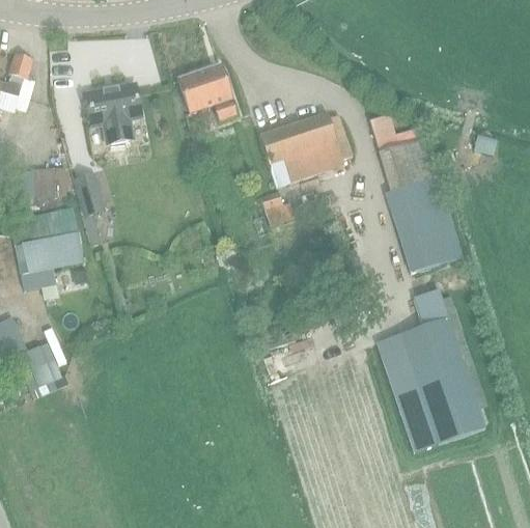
[(0,92),(1,90),(8,93),(19,96),(16,107),(26,110),(34,83),(31,82),(33,76),(28,75),(33,59),(16,54),(9,74),(11,75),(8,82),(0,79),(0,50),(0,49),(0,92)]
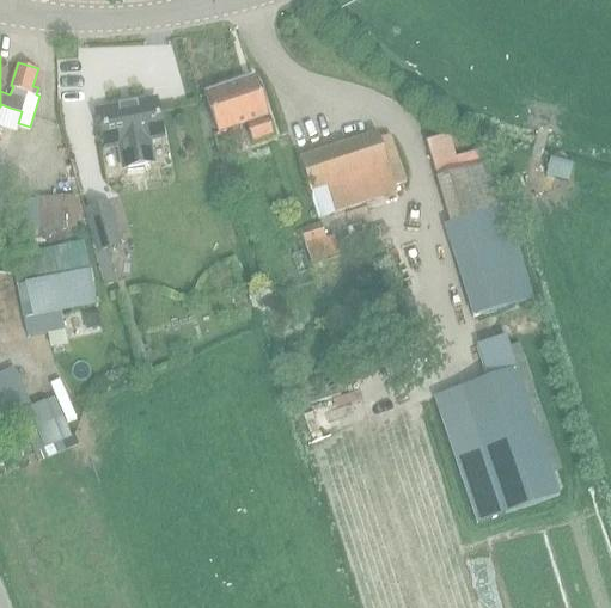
[(268,115),(269,115),(256,77),(208,92),(221,130),(249,121),(255,139),(274,131),(268,115)]
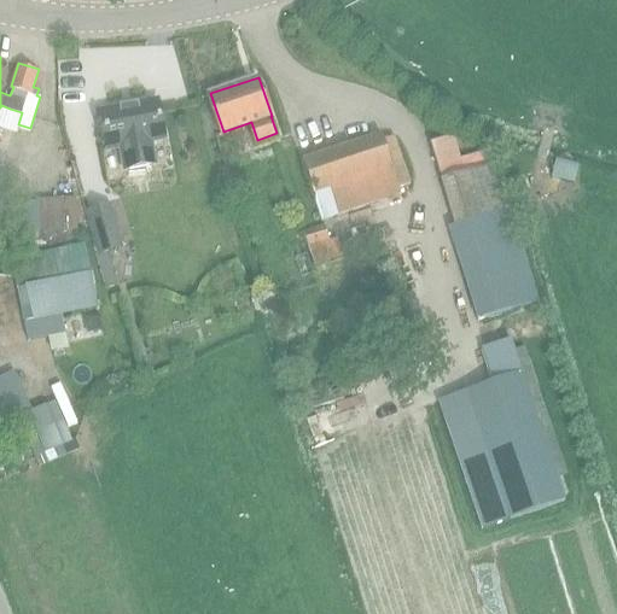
[(100,107),(108,146),(122,142),(126,165),(157,159),(152,136),(166,134),(158,95),(135,100),(135,99),(134,99),(134,103),(126,105),(124,101),(123,101),(100,107)]
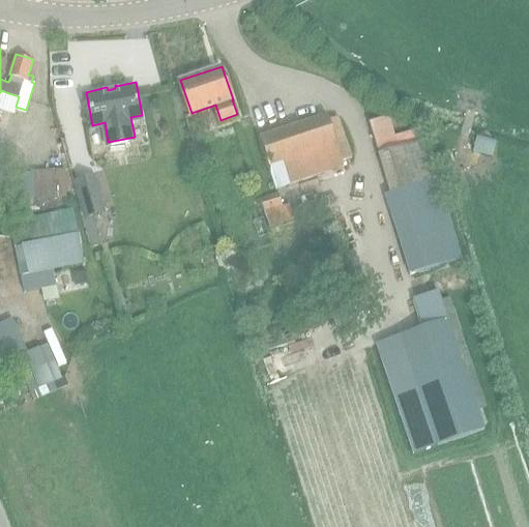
[(259,136),(275,186),(344,164),(342,159),(351,156),(338,115),(328,118),(326,113),(259,136)]
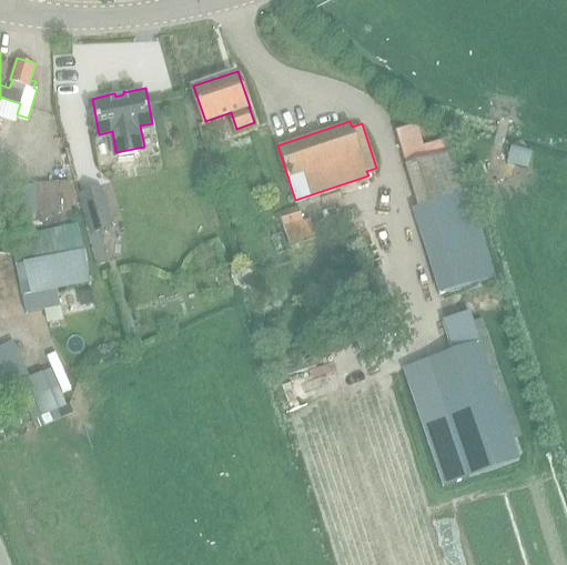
[(413,207),(439,292),(494,275),(448,127),(421,138),(414,123),(394,129),(422,204),(413,207)]
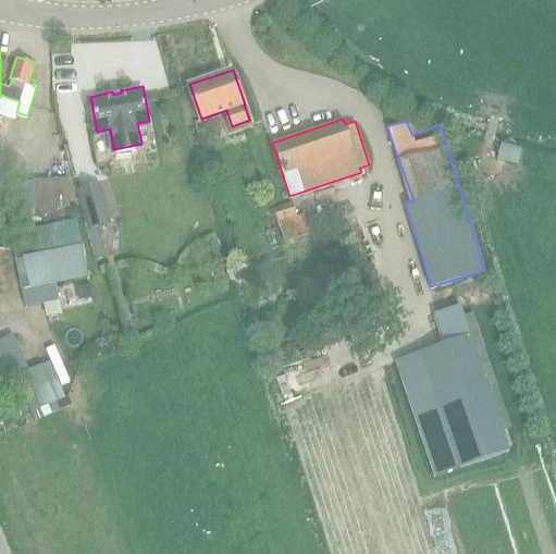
[(501,142),(496,157),(517,161),(520,146),(501,142)]
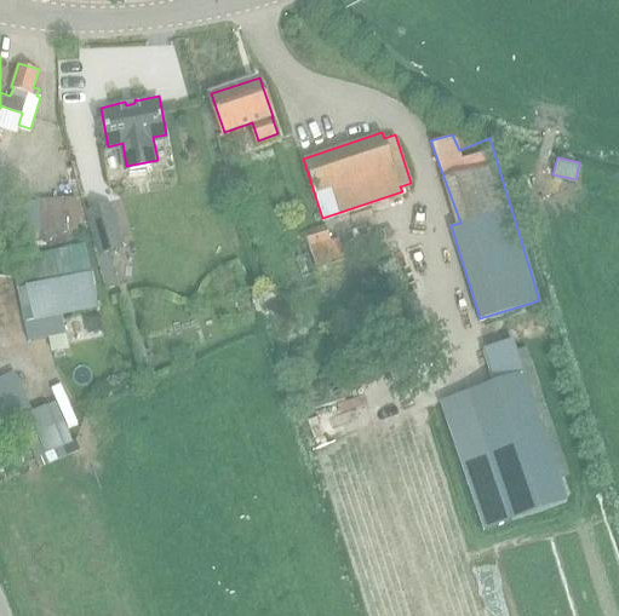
[(13,202),(13,229),(39,228),(39,230),(75,229),(74,196),(38,197),(38,201),(13,202)]
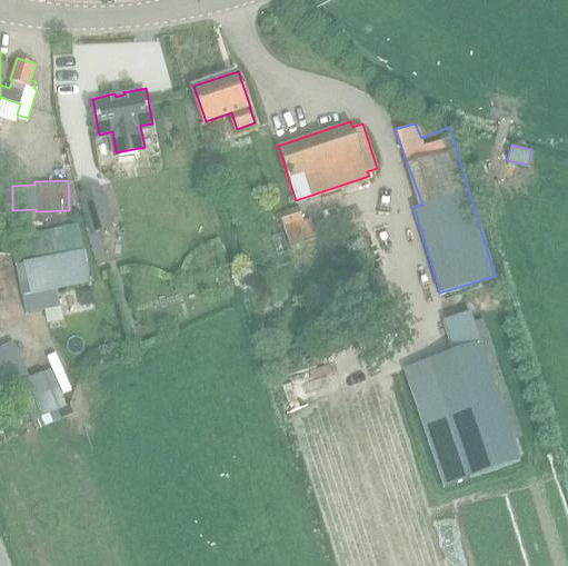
[(81,191),(92,230),(115,225),(103,186),(81,191)]
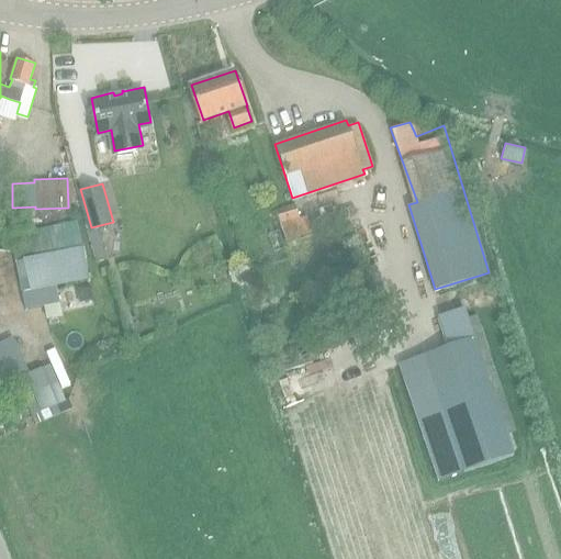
[(276,208),(284,239),(311,232),(305,214),(298,216),(293,203),(276,208)]
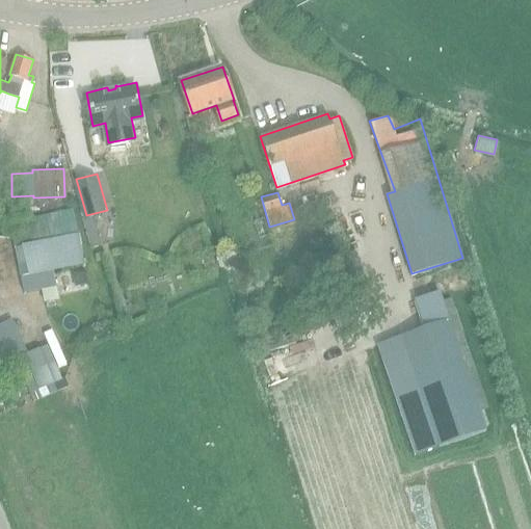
[(17,219),(28,273),(83,262),(72,208),(17,219)]
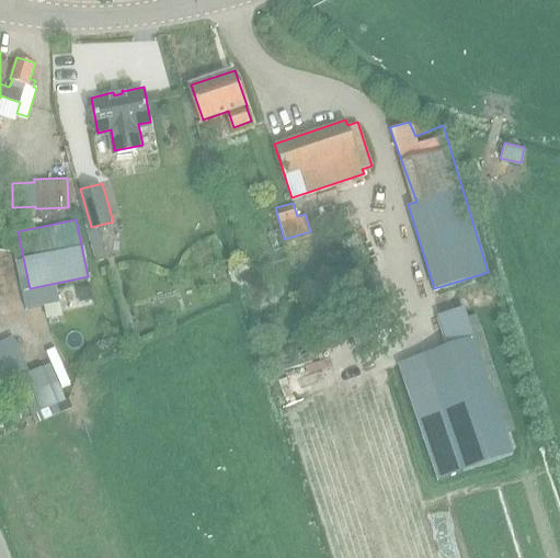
[(388,305),(375,264),(349,273),(363,314),(388,305)]
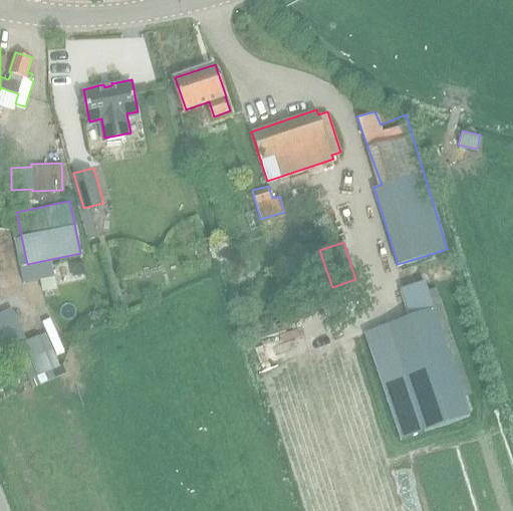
[(203,246),(195,249),(198,258),(207,256),(203,246)]
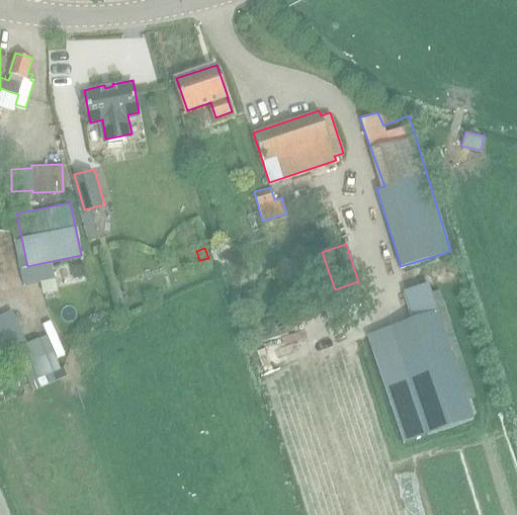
[(83,261),(71,264),(73,272),(79,276),(86,274),(83,261)]
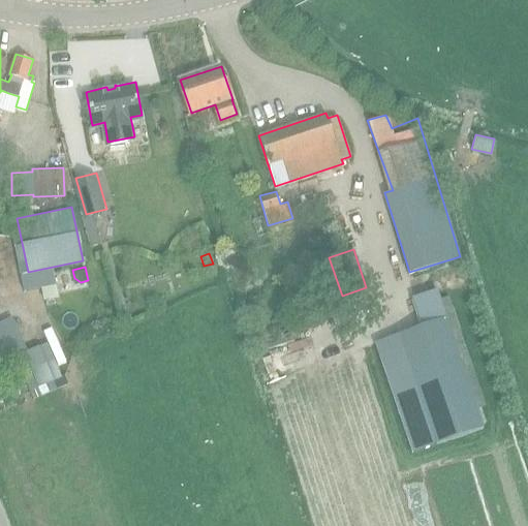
[(421,326),(400,333),(374,341),(412,451),(483,427),(437,288),(411,297),(421,326)]
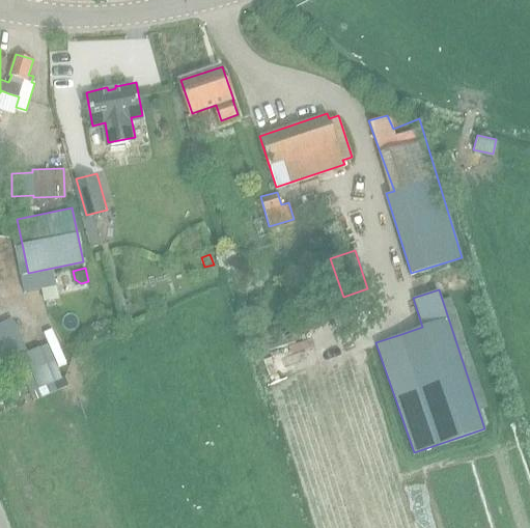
[(22,349),(5,356),(11,367),(19,364),(33,398),(67,383),(50,341),(24,353),(22,349)]
